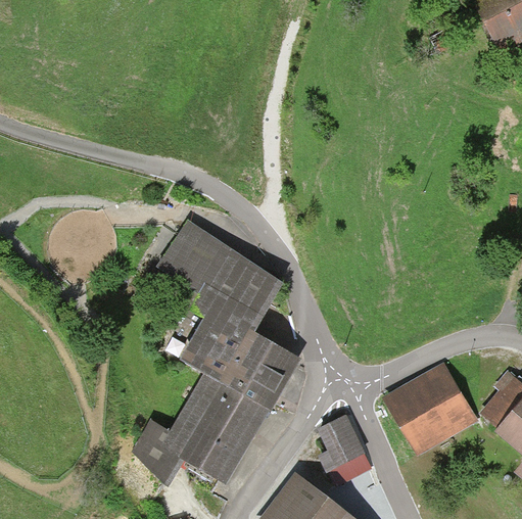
[(475,0),(503,55),(515,49),(511,43),(521,37),(521,0),(475,0)]
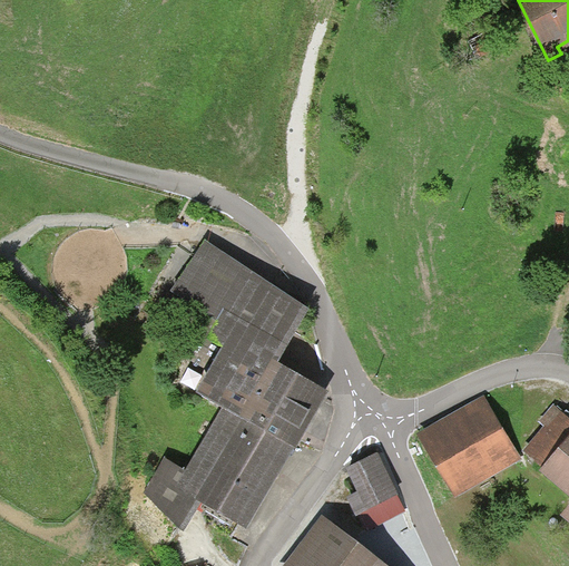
[(222,406),(294,447),(327,390),(276,363),(310,305),(203,238),(169,292),(216,320),(207,337),(223,345),(196,390),(222,406)]
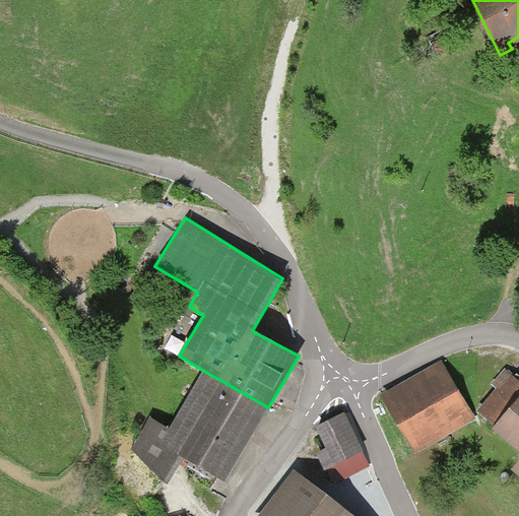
[(440,360),(381,393),(413,449),(472,414),(440,360)]
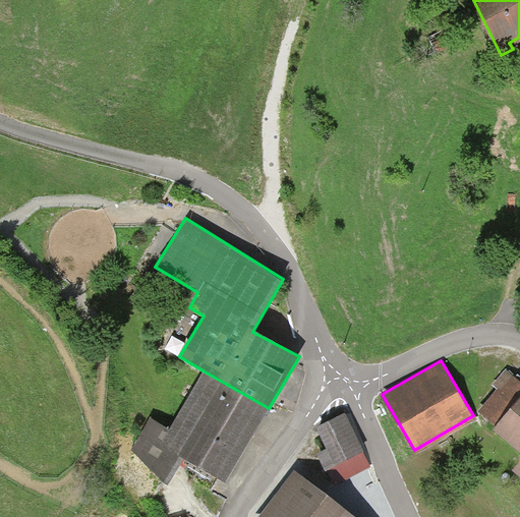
[(496,424),(519,397),(519,374),(506,362),(490,381),(497,386),(477,408),(496,424)]
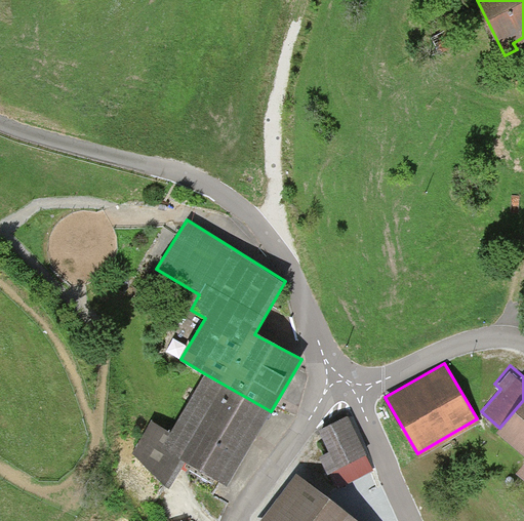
[(271,411),(204,373),(169,432),(149,419),(128,458),(169,484),(182,464),(212,480),(214,477),(226,485),(271,411)]
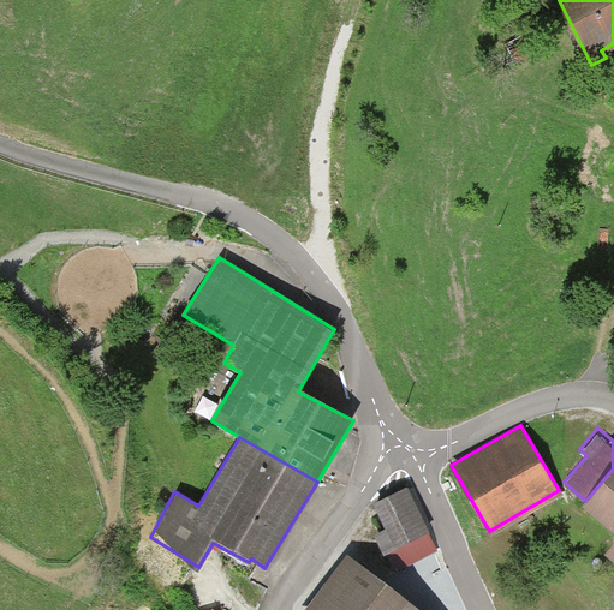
[(613,468),(585,501),(582,506),(613,532),(613,542),(606,551),(613,557),(613,468)]
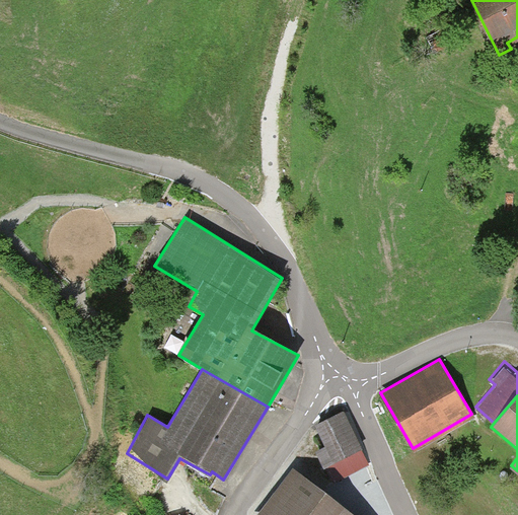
[(367,461),(344,411),(329,417),(316,424),(326,444),(309,452),(323,482),(367,461)]
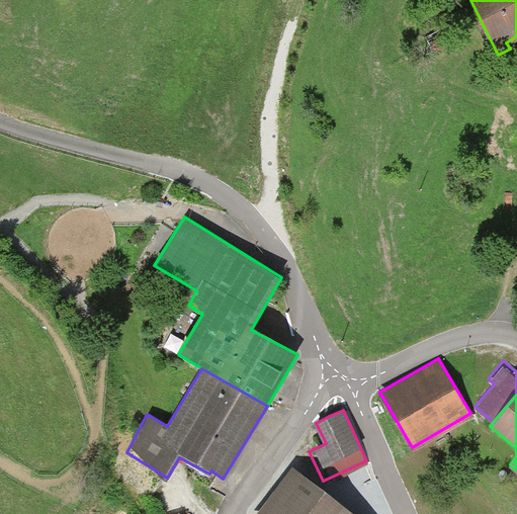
[(352,513),(291,466),(254,513),(352,513)]
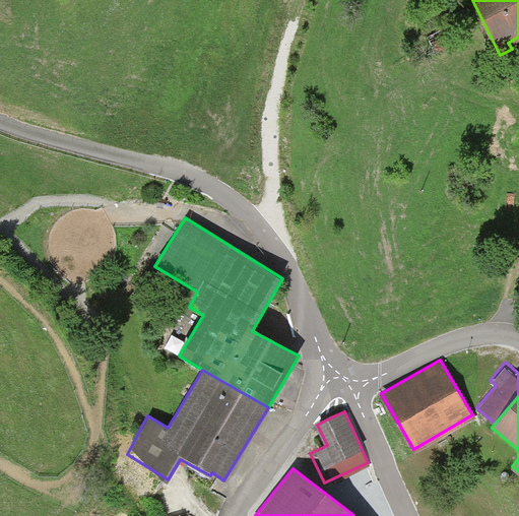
All buildings are outlined.
